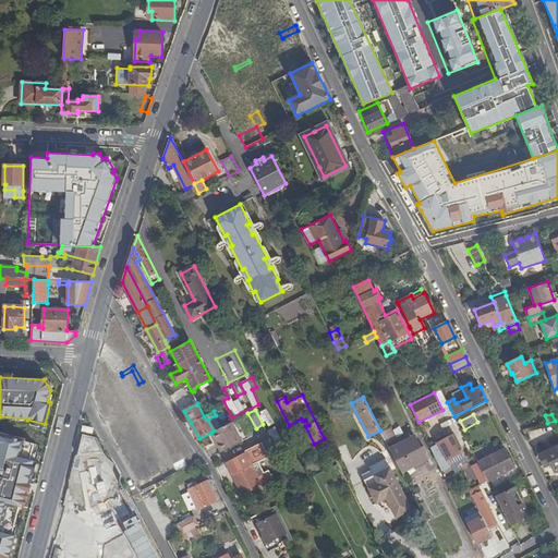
[(214,431),(211,433),(216,441),(218,440),(223,451),(241,441),(231,422),(214,431)]
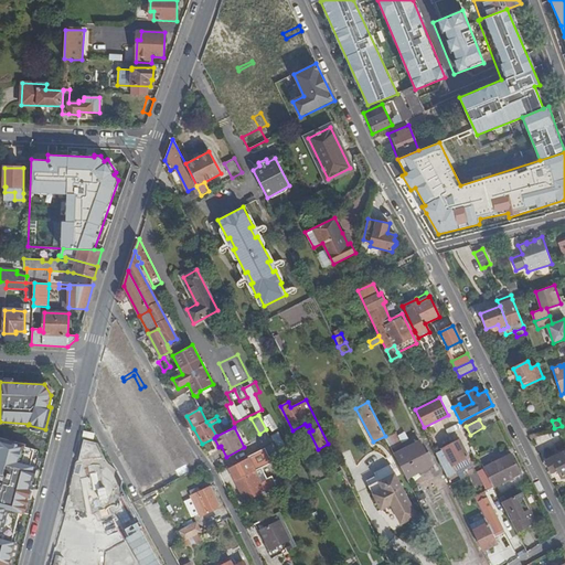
[(395,434),(386,438),(391,448),(401,443),(395,434)]
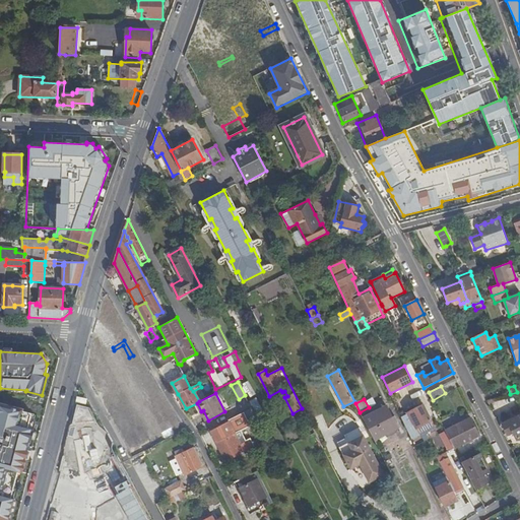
[(0,519),(8,519),(9,519),(14,500),(11,499),(18,472),(21,472),(25,457),(22,456),(23,451),(27,452),(33,430),(27,429),(31,414),(0,405),(0,519)]
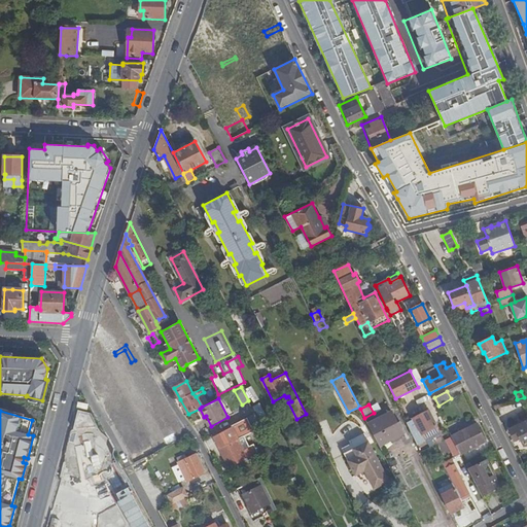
[(414,419),(407,422),(417,445),(426,440),(425,440),(440,431),(428,411),(414,418),(414,419)]
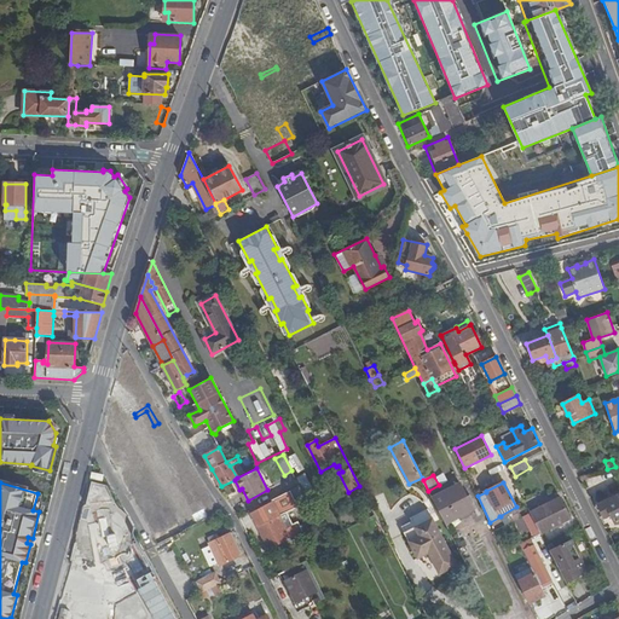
[(460,484),(432,498),(445,524),(473,509),(460,484)]
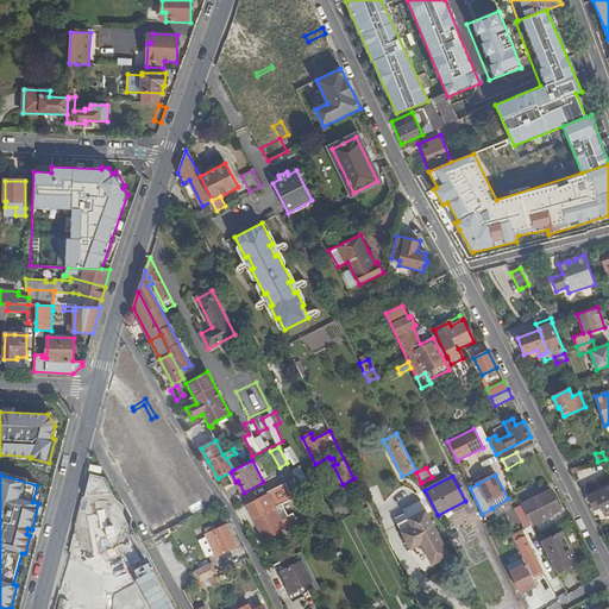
[(92,515),(102,542),(124,533),(101,477),(87,483),(92,496),(90,497),(96,513),(92,515)]
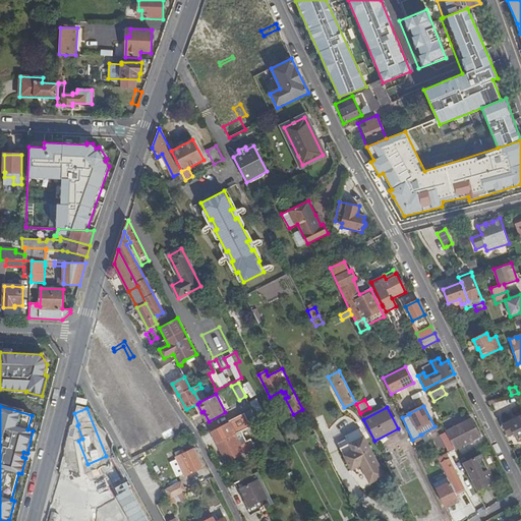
[(229,422),(211,431),(226,462),(244,454),(245,456),(254,451),(255,448),(251,439),(246,441),(241,431),(251,426),(250,426),(248,421),(244,413),(231,420),(229,421),(229,422)]
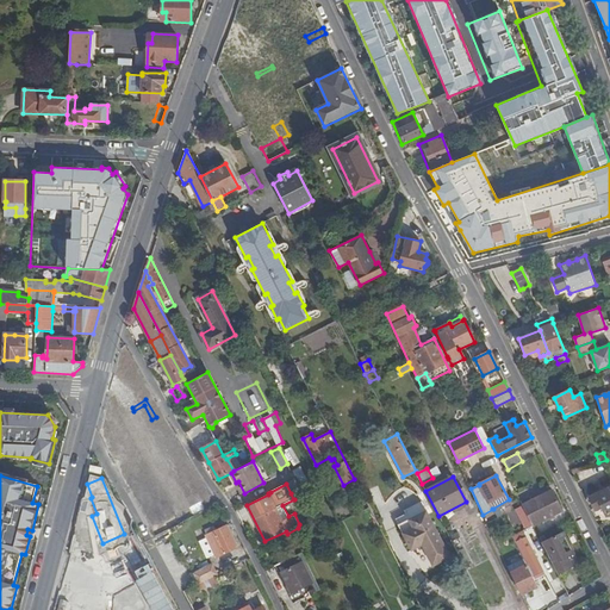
[(609,487),(590,498),(596,510),(602,506),(607,515),(609,514),(609,487)]
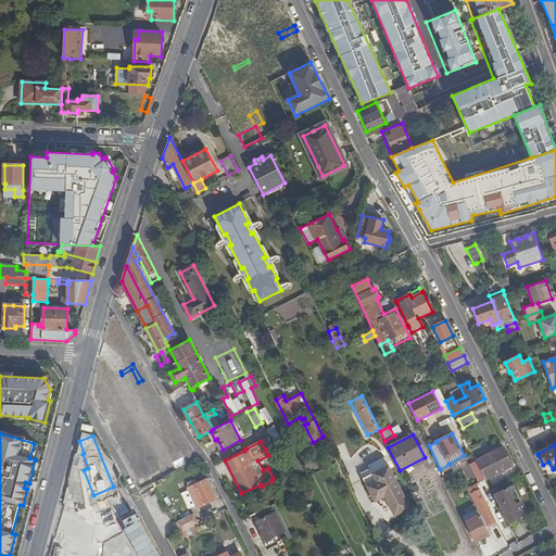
[(273,445),(265,450),(267,455),(275,452),(273,445)]
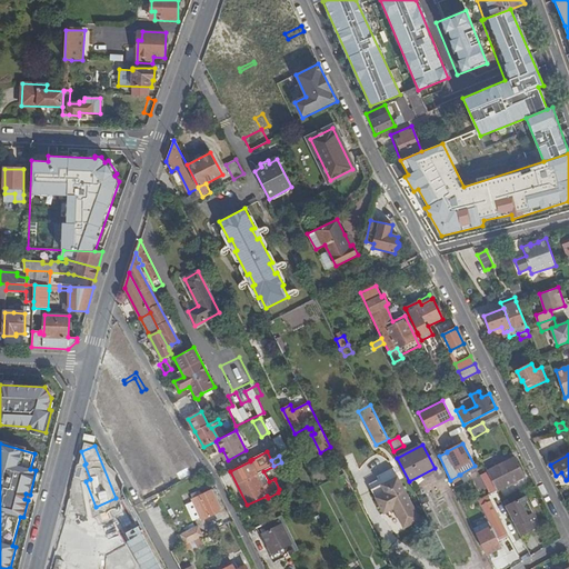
[(516,458),(487,471),(496,488),(497,490),(525,477),(516,458)]
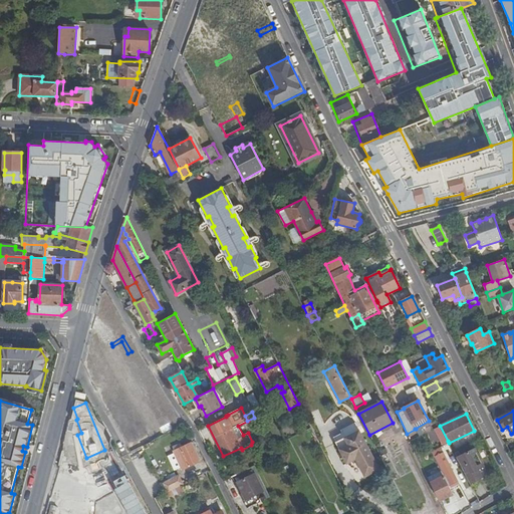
[(352,426),(339,430),(341,436),(354,432),(352,426)]
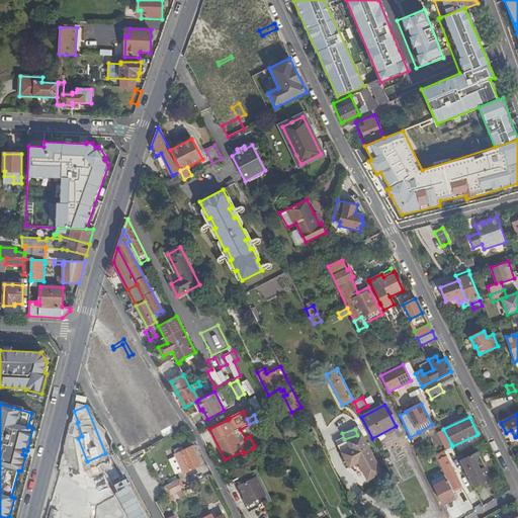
[(400,429),(381,435),(387,451),(406,446),(400,429)]
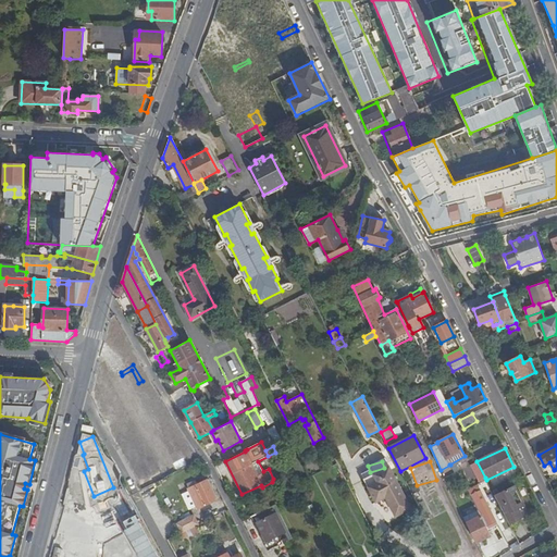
[(477,461),(472,463),(481,480),(485,478),(477,461)]
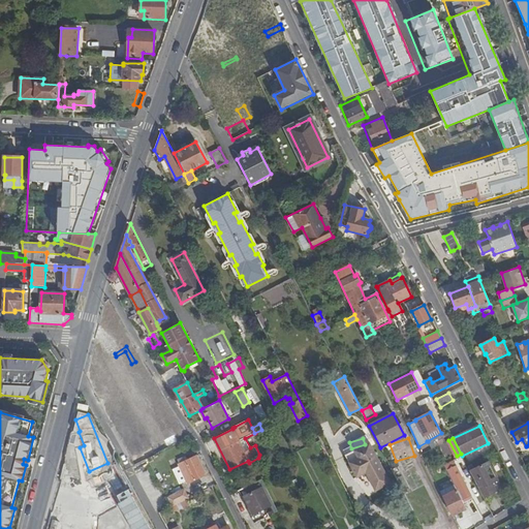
[(163,441),(153,447),(156,455),(167,448),(163,441)]
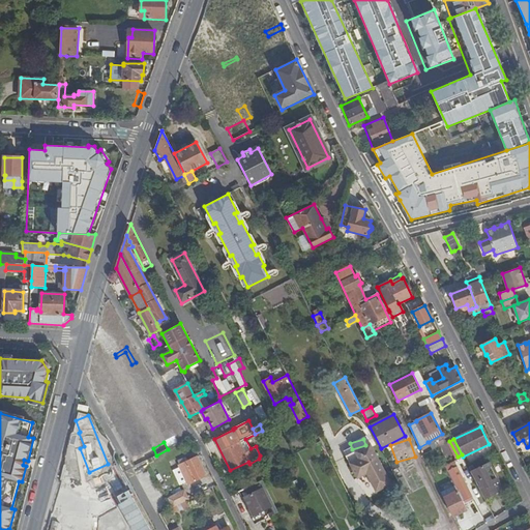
[(371,443),(346,455),(357,477),(366,473),(376,492),(391,483),(371,443)]
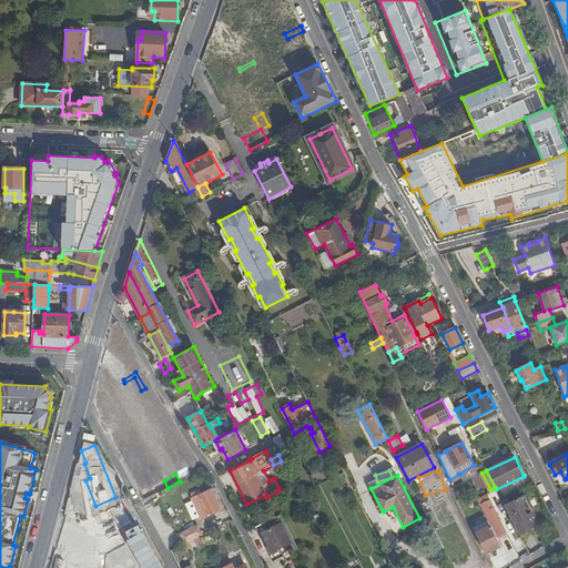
[(151,492),(164,488),(162,480),(149,484),(151,492)]
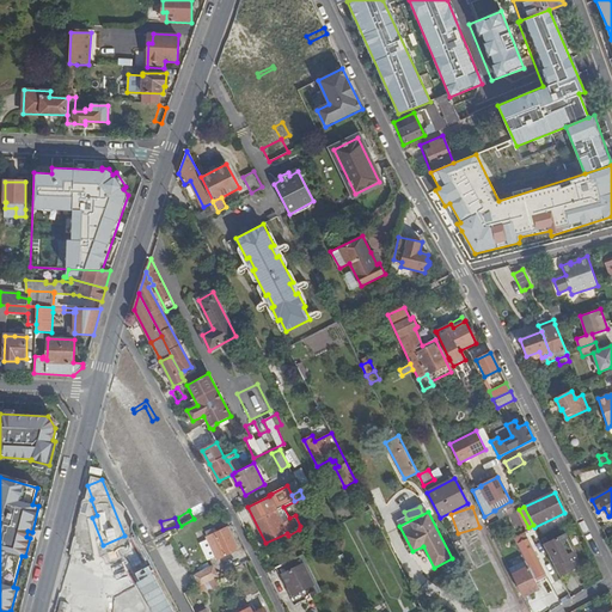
[(204,532),(207,537),(218,532),(215,527),(204,532)]
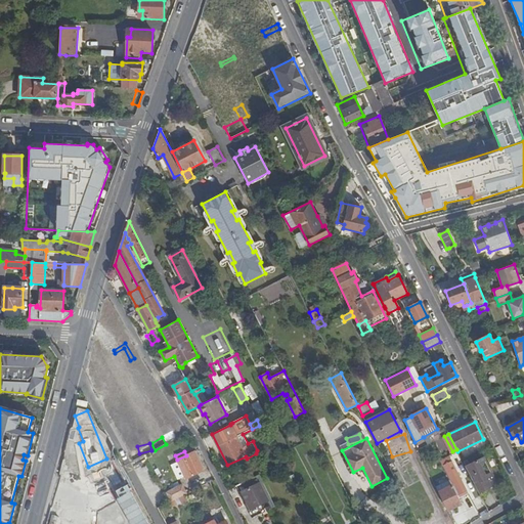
[(186,455),(177,460),(178,462),(185,476),(186,479),(204,470),(194,451),(186,455)]
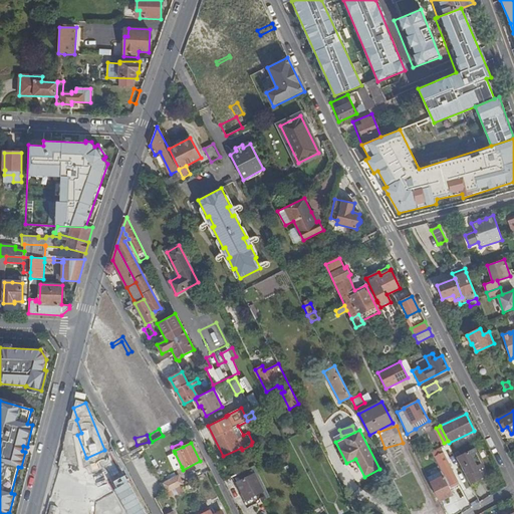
[(475,449),(457,458),(470,483),(482,477),(478,470),(484,467),(475,449)]
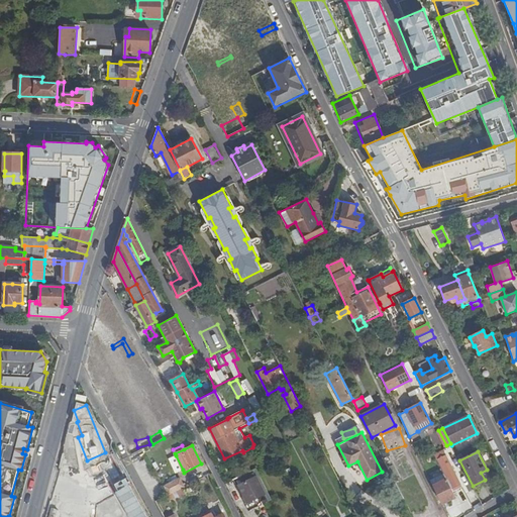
[(445,454),(438,458),(448,479),(453,488),(460,485),(445,454)]
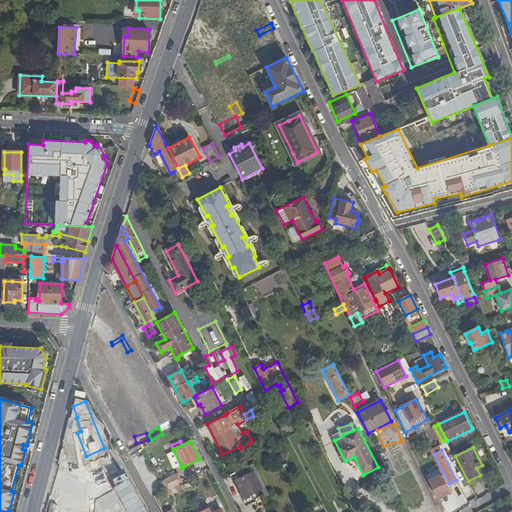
[(173,469),(181,465),(174,451),(166,454),(173,469)]
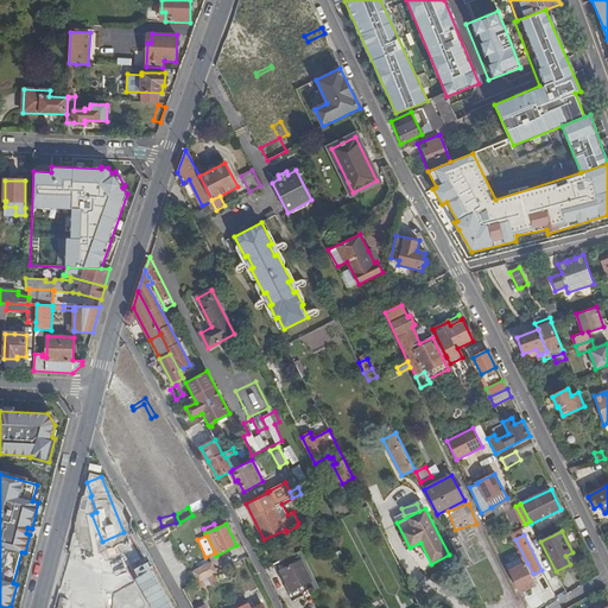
[(144,607),(170,607),(133,538),(106,552),(121,580),(127,576),(144,607)]
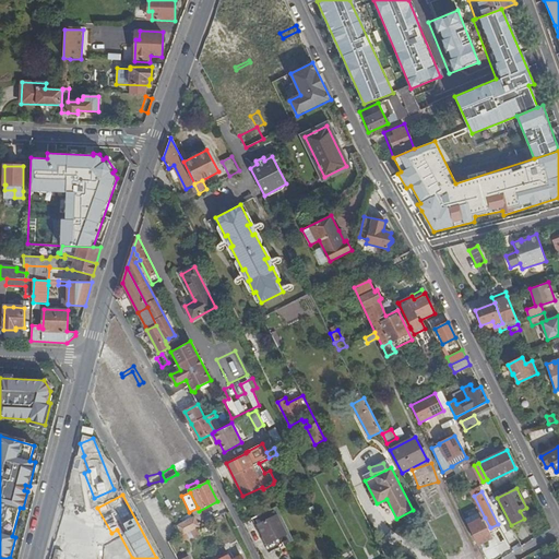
[(276,507),(254,518),(268,543),(286,534),(290,543),(294,540),(280,514),(276,507)]
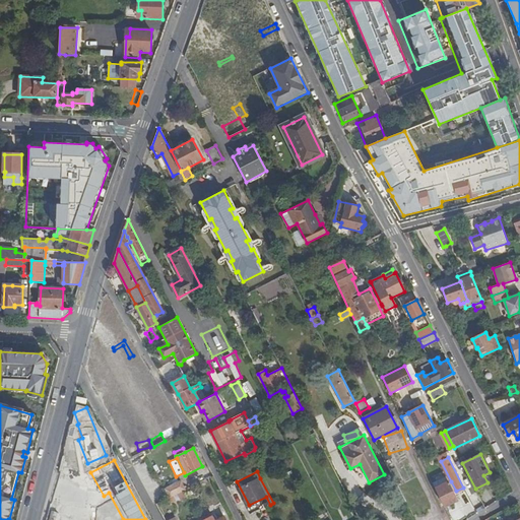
[(444,477),(433,482),(436,489),(449,481),(448,479),(445,480),(444,477)]
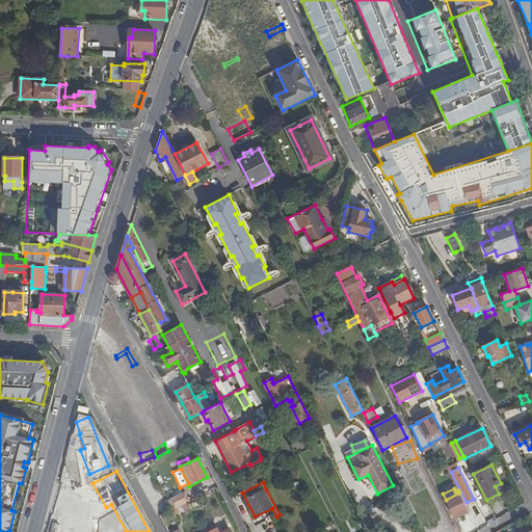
[(183,493),(168,500),(174,509),(187,502),(183,493)]
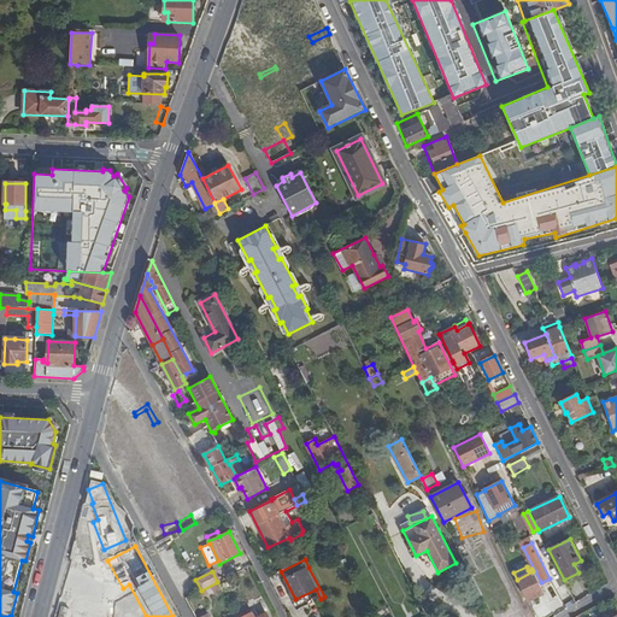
[(533,571),(517,580),(527,601),(544,593),(539,583),(533,573),(533,571)]
